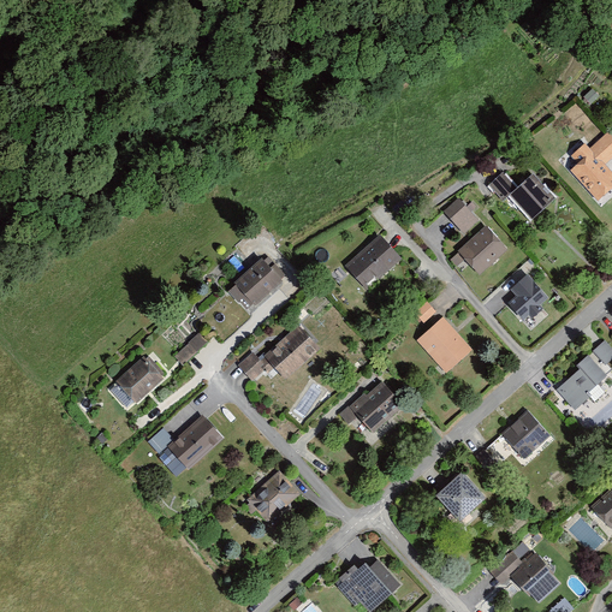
[(611,137),(607,132),(590,148),(584,142),(570,155),(576,161),(569,167),(598,201),(611,188),(611,170),(605,162),(611,155),(611,137)]
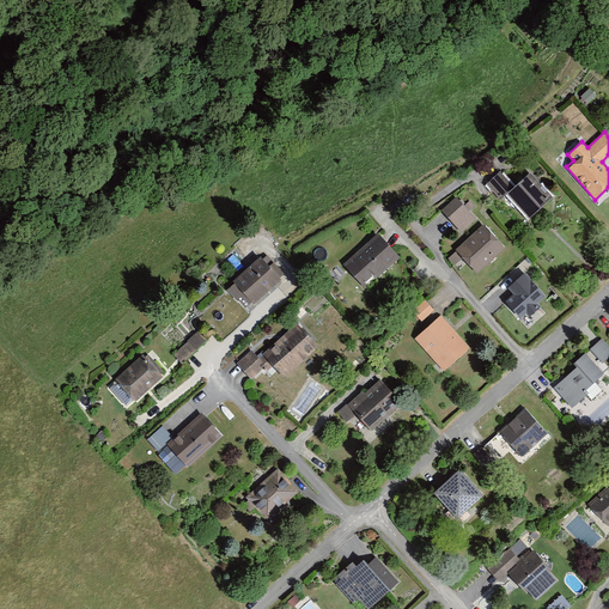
[(527,217),(550,195),(530,171),(513,186),(500,171),(487,183),(500,198),(505,193),(527,217)]
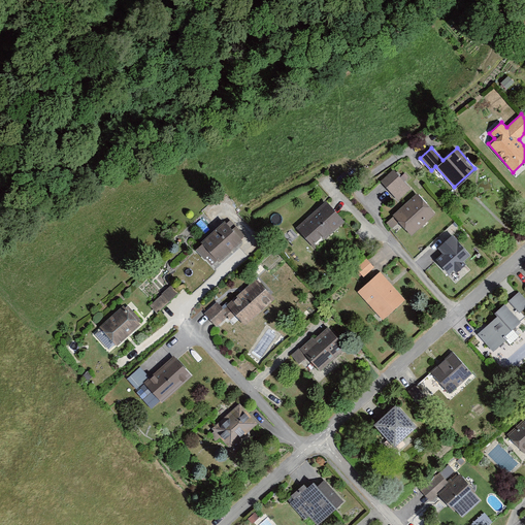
[(383,183),(397,199),(411,187),(396,170),(383,183)]
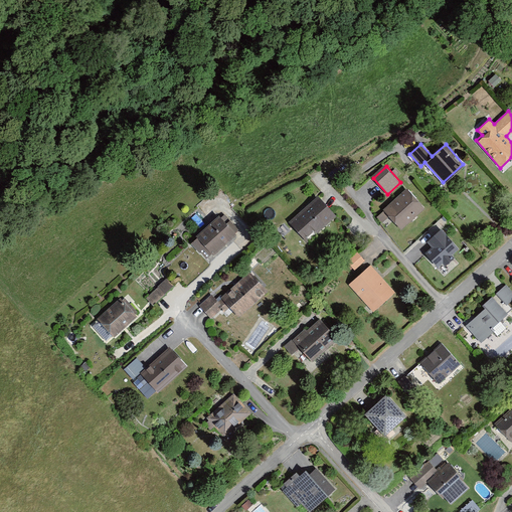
[(423,208),(404,187),(374,214),(383,223),(388,218),(399,230),(423,208)]
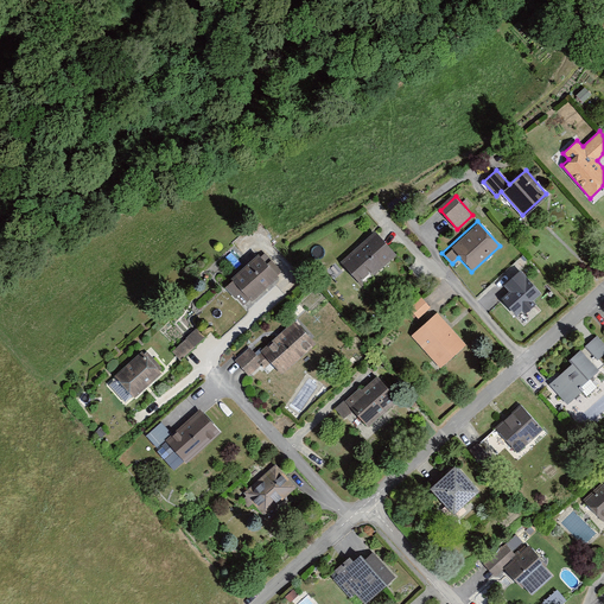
[(396,253),(375,230),(341,261),(360,281),(370,272),(373,275),(396,253)]
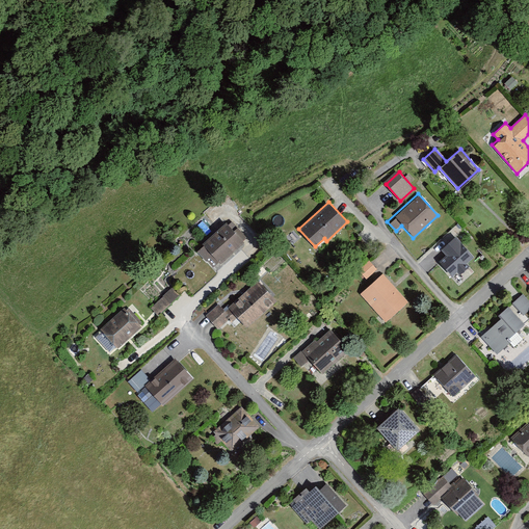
[(247,237),(234,221),(229,226),(227,223),(195,252),(205,262),(213,255),(222,265),(246,243),(243,240),(247,237)]
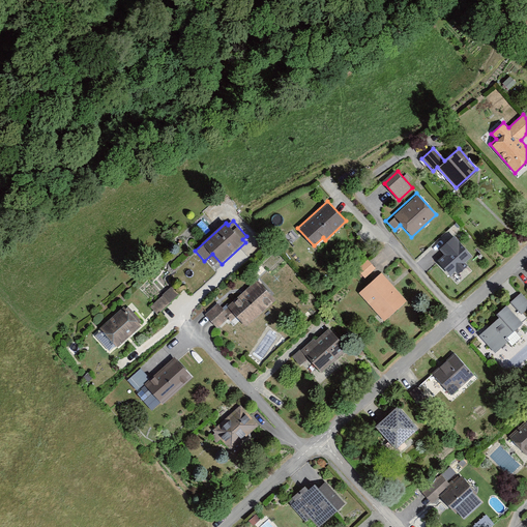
[(474,254),(457,234),(443,246),(448,252),(440,259),(454,272),(474,254)]
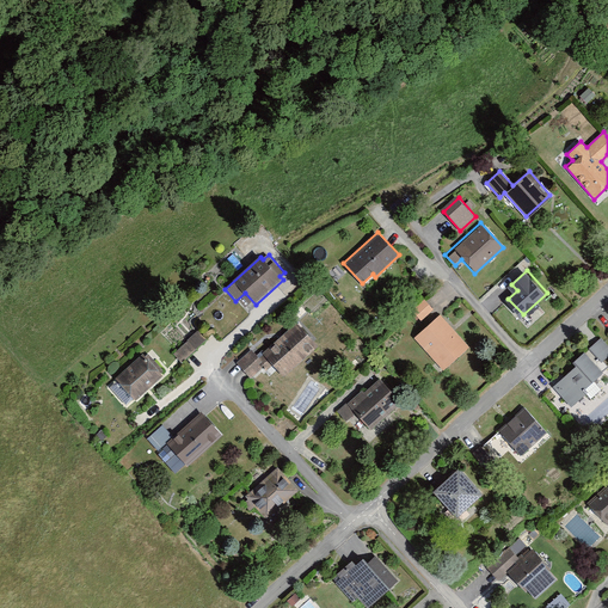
[(415,311),(421,319),(434,309),(428,300),(415,311)]
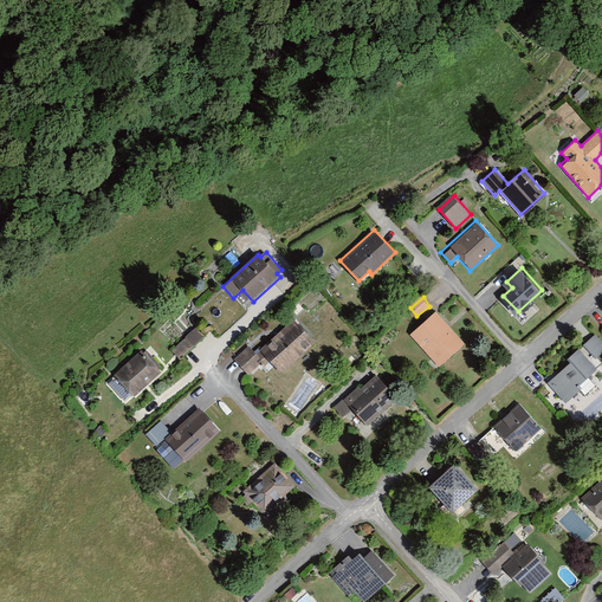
[(410,334),(439,364),(464,342),(435,310),(410,334)]
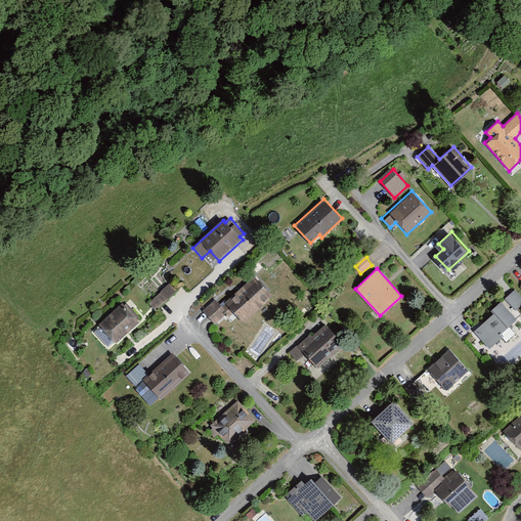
[(252,275),(223,302),(242,321),(270,295),(252,275)]
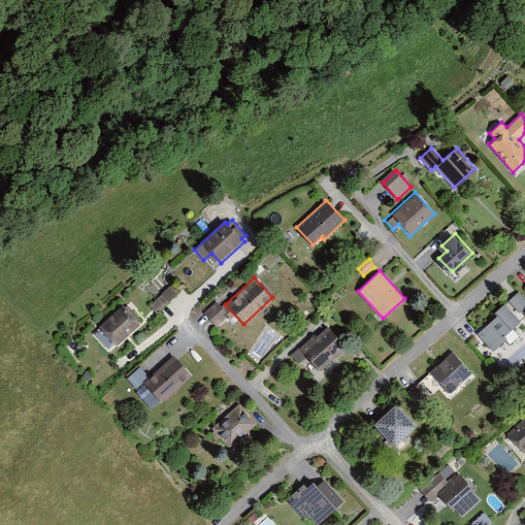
[(168,289),(150,304),(157,313),(174,297),(168,289)]
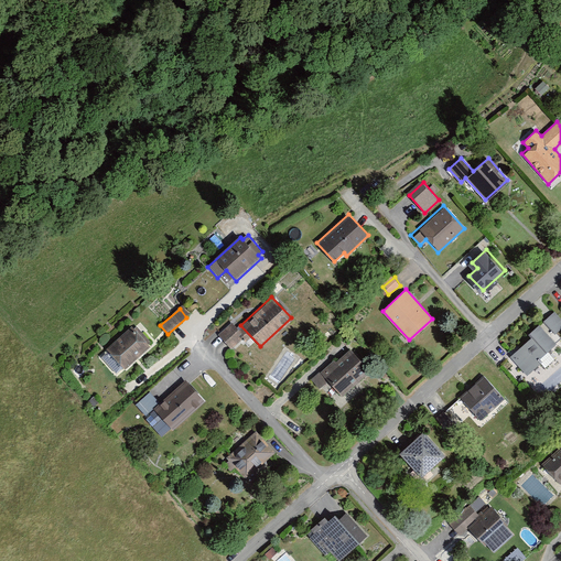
[(510,356),(528,375),(541,364),(538,359),(556,344),(552,340),(560,331),(560,314),(556,309),(529,333),(532,336),(510,356)]
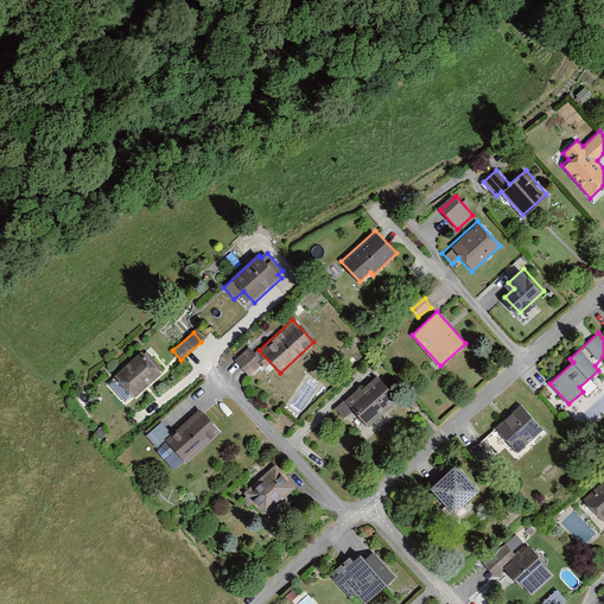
[(249,348),(235,361),(245,373),(260,358),(249,348)]
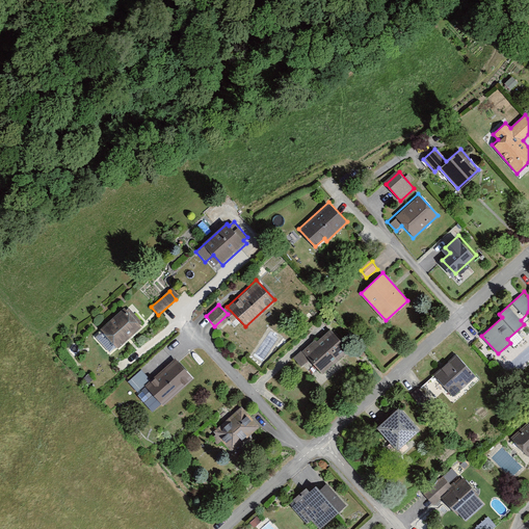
[(99,332),(115,350),(143,324),(127,306),(99,332)]
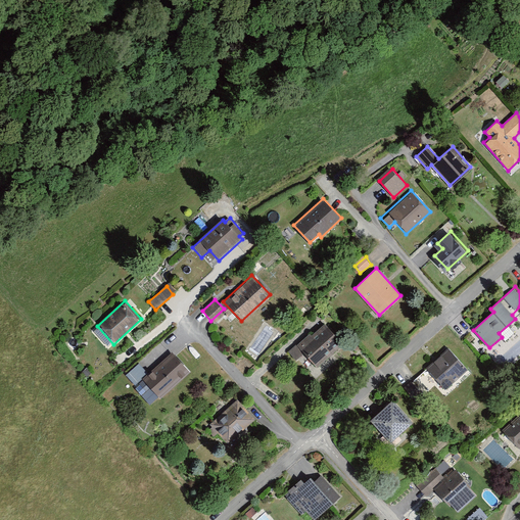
[(340,343),(323,324),(314,332),(312,330),(287,351),(299,365),(306,358),(314,367),(340,343)]
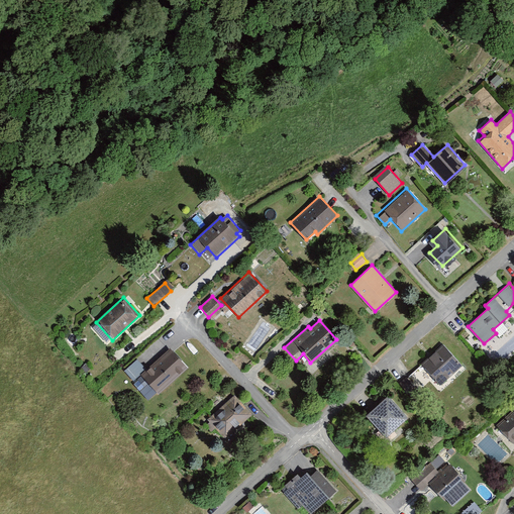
[(140,375),(156,393),(186,367),(172,351),(183,342),(173,332),(160,343),(168,351),(140,375)]
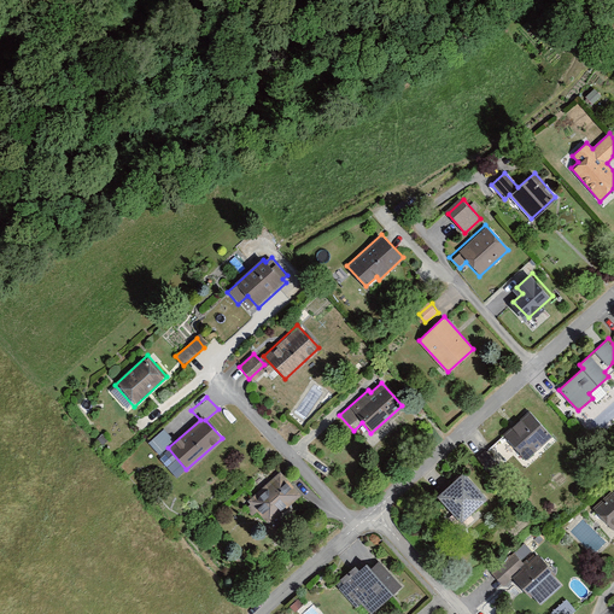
[(553,436),(531,410),(503,434),(525,460),(553,436)]
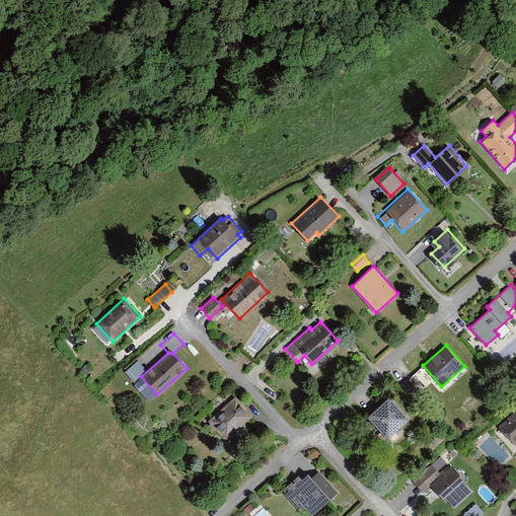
[(251,416),(235,396),(207,419),(210,423),(206,427),(211,433),(216,429),(223,438),(251,416)]
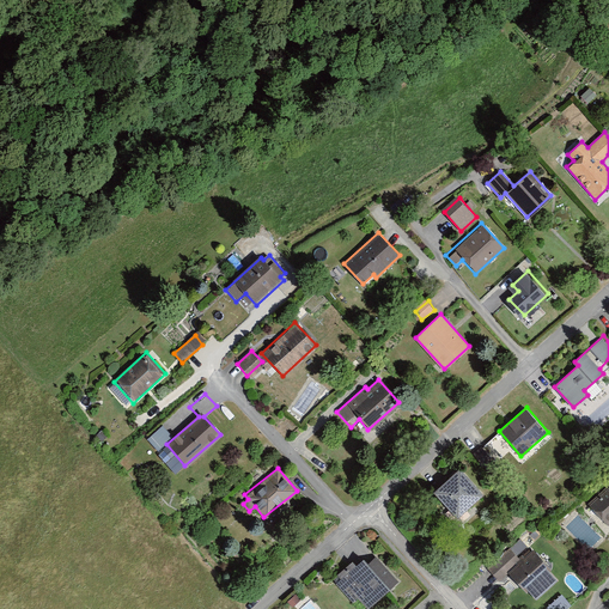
[(452,517),(479,495),(458,469),(432,492),(452,517)]
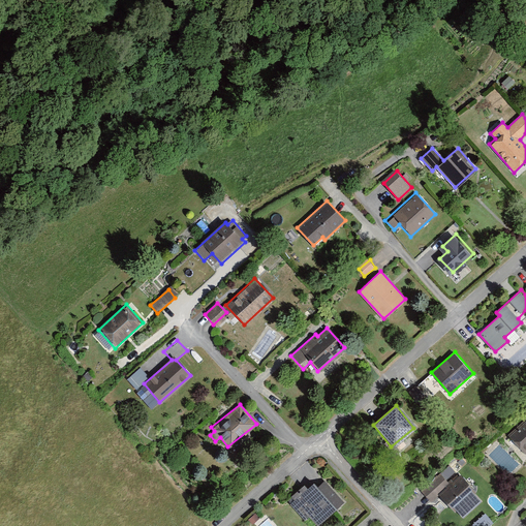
[(525,420),(507,436),(524,454),(525,453),(525,420)]
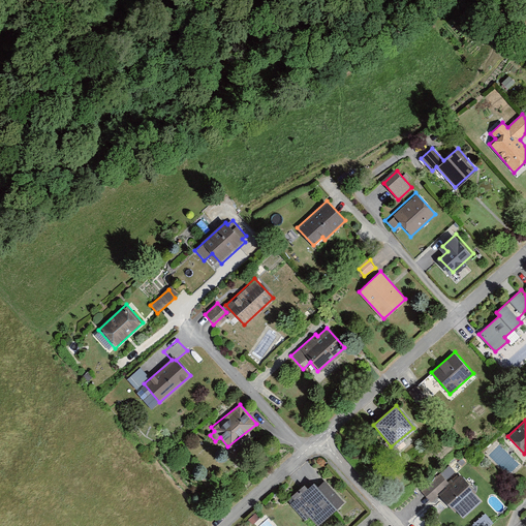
[(292,495),(318,525),(346,501),(322,474),(309,487),(306,484),(292,495)]
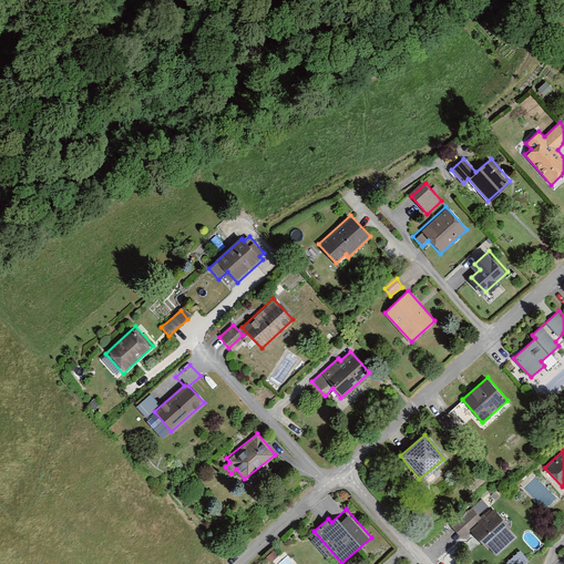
[(469,530),(493,560),(521,537),(496,509),(477,524),(468,513),(451,526),(460,537),(469,530)]
